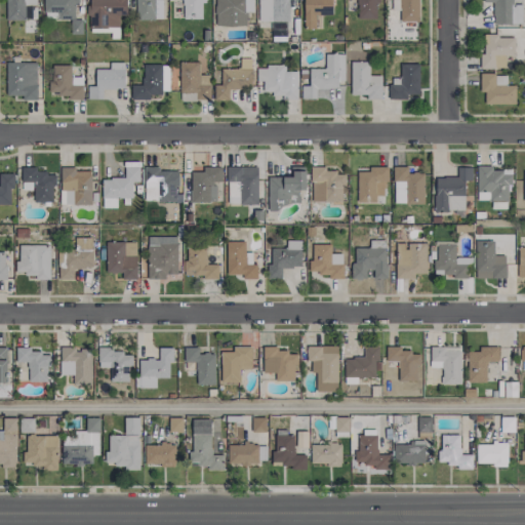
[(37,19),(36,0),(5,0),(6,21),(37,19)]
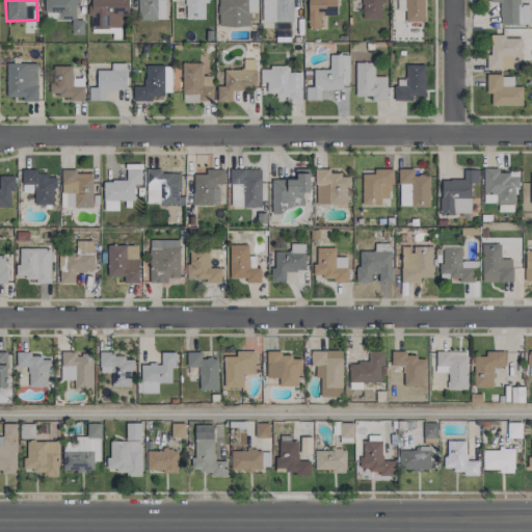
[(83,34),(83,20),(76,20),(75,4),(79,4),(78,0),(44,0),(45,20),(73,20),(73,34),(83,34)]
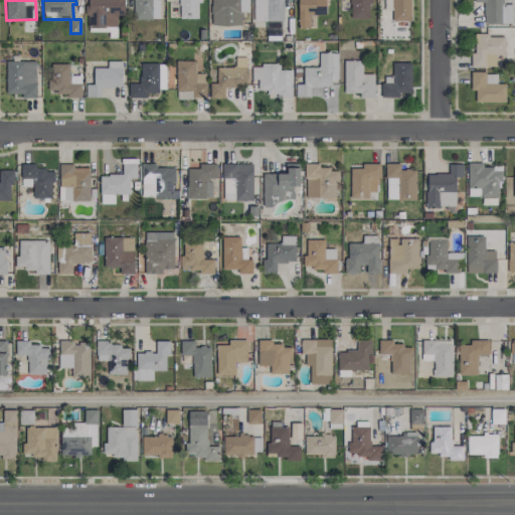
[(87,0),(88,29),(117,28),(117,15),(125,14),(124,0),(87,0)]
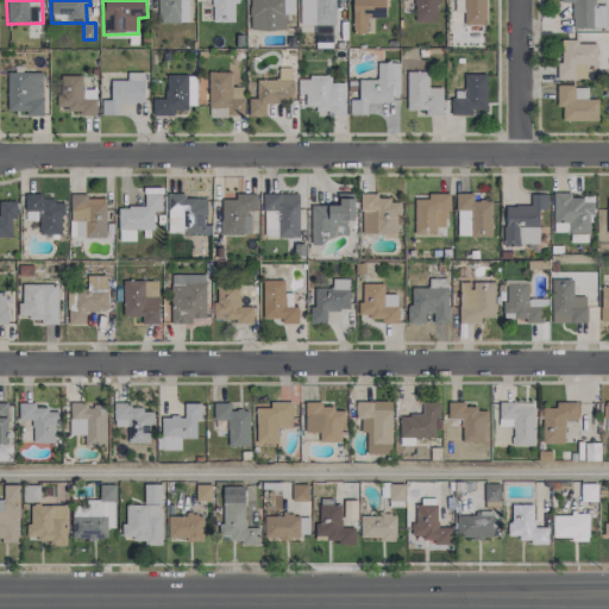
[(186,0),(157,0),(158,23),(187,23),(186,0)]
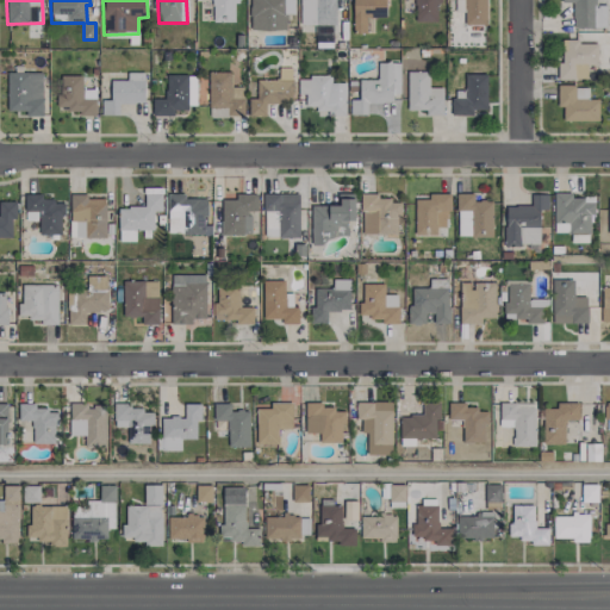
[(236,22),(236,0),(212,0),(212,22),(236,22)]
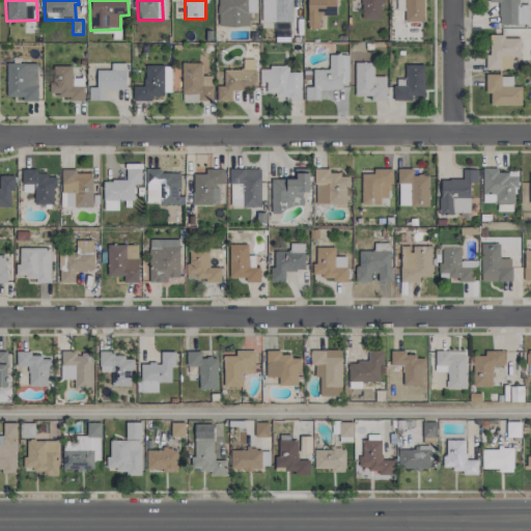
[(217,0),(218,26),(249,27),(249,12),(255,12),(255,0),(217,0)]
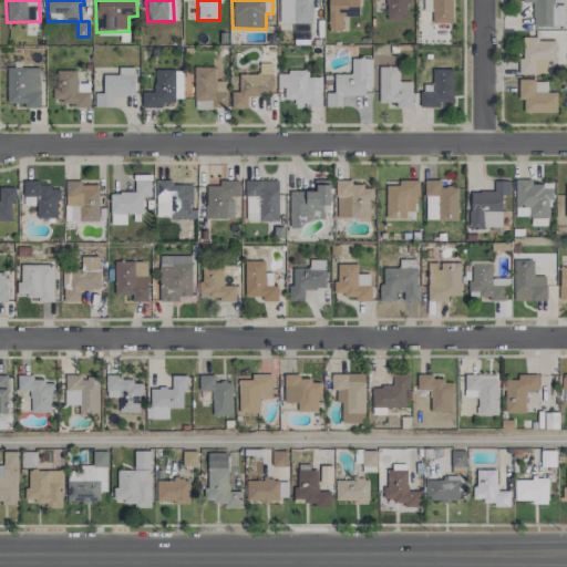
[(311,0),(278,0),(279,23),(312,23),(311,0)]
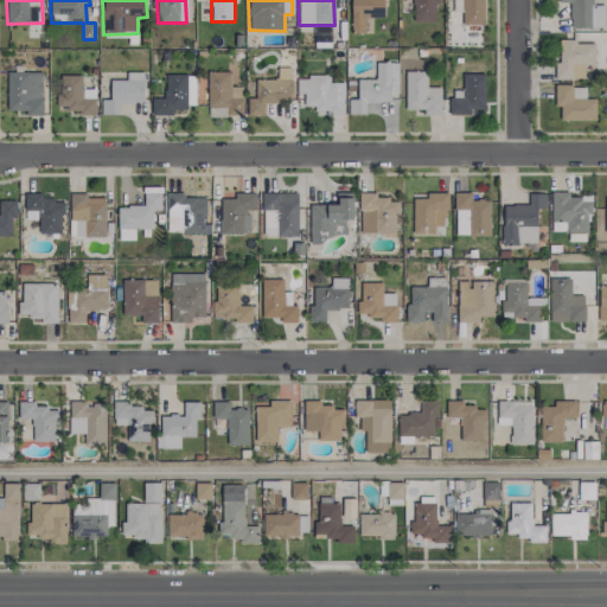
[(372,32),(372,17),(384,17),(384,0),(350,0),(351,33),(372,32)]
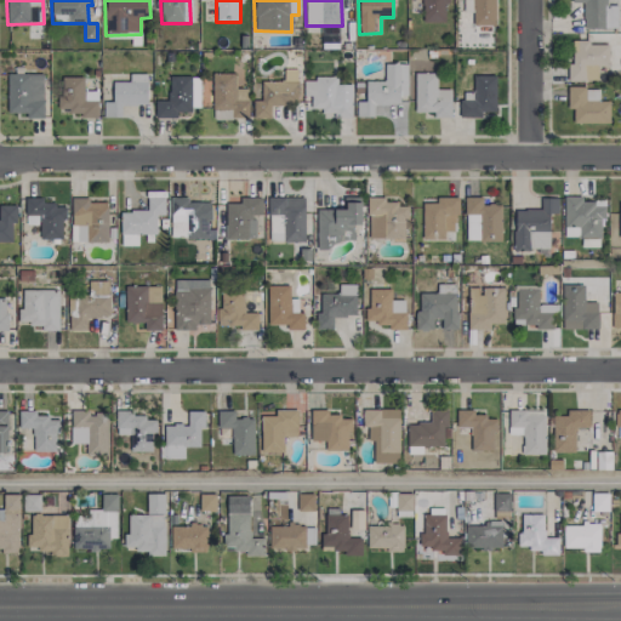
[(446,22),(446,0),(422,0),(422,22),(446,22)]
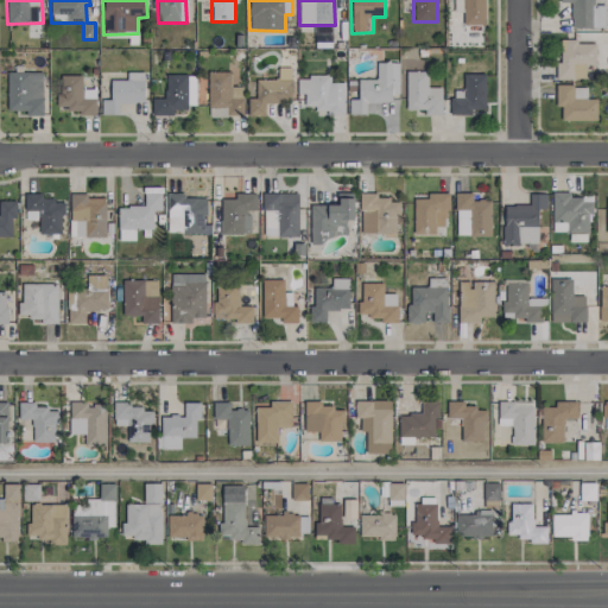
[(485,25),(485,0),(462,0),(462,25),(485,25)]
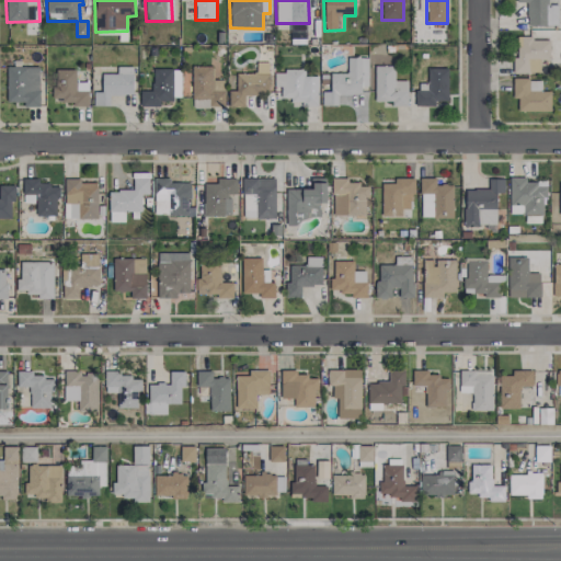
[(516,0),(516,2),(527,2),(527,25),(558,25),(558,4),(548,4),(548,0),(516,0)]
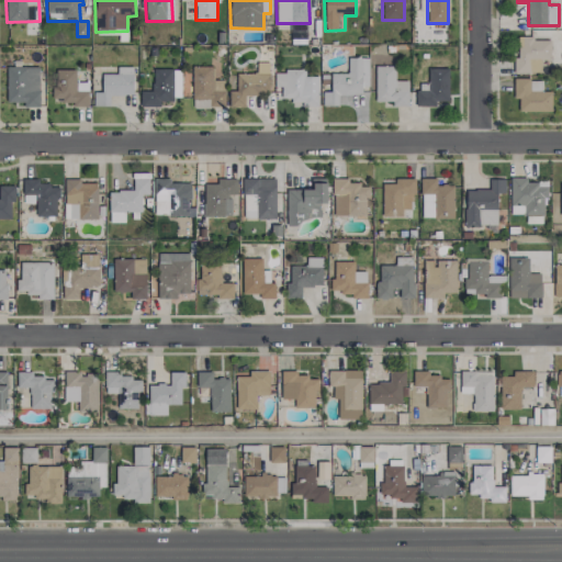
[(550,41),(534,41),(534,36),(515,37),(515,72),(541,72),(540,60),(551,60),(550,41)]
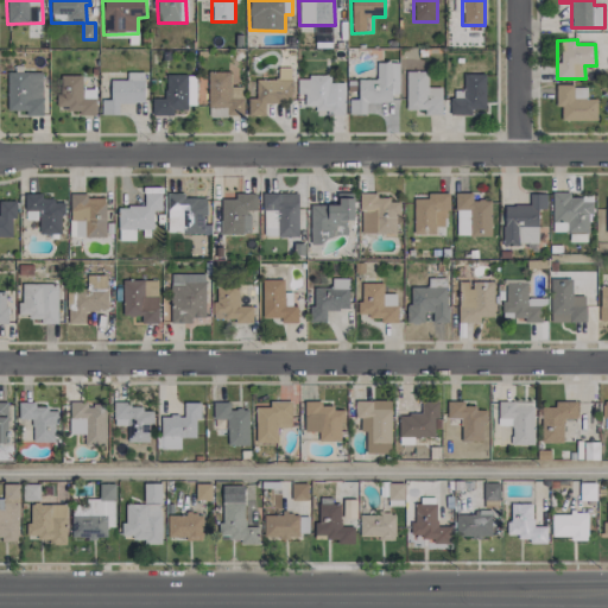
[(349,114),(366,114),(366,102),(391,102),(391,94),(398,94),(398,63),(377,63),(377,78),(358,78),(359,99),(349,100),(349,114)]
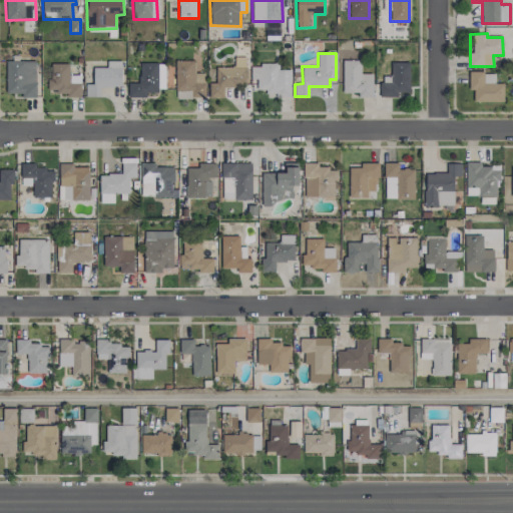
[(6,60),(6,93),(22,93),(22,97),(35,98),(36,61),(6,60)]
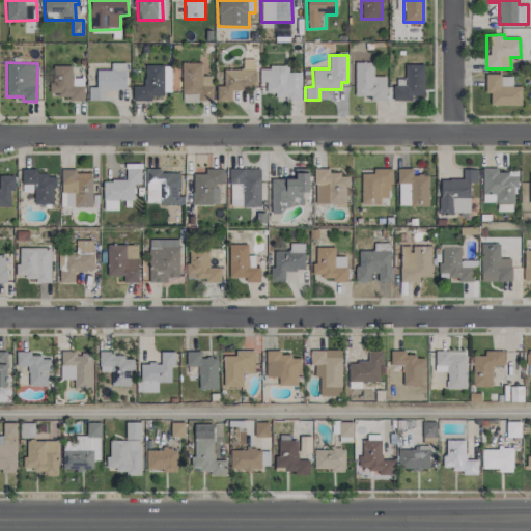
[(201,62),(180,63),(182,102),(212,102),(212,75),(201,76),(201,62)]
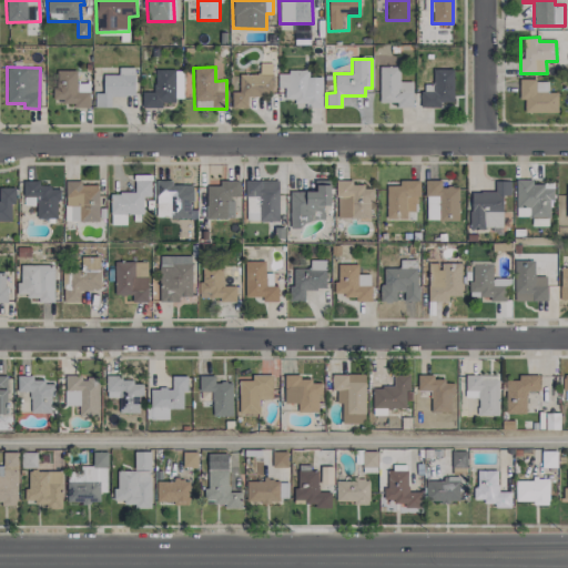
[(378,67),(379,102),(397,102),(397,108),(413,107),(412,81),(399,81),(398,67),(378,67)]
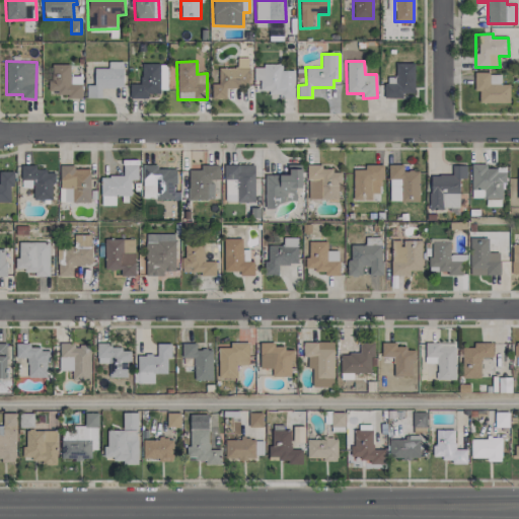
[(86,98),(101,97),(100,88),(123,87),(123,62),(107,62),(107,68),(93,69),(94,84),(86,85),(86,98)]
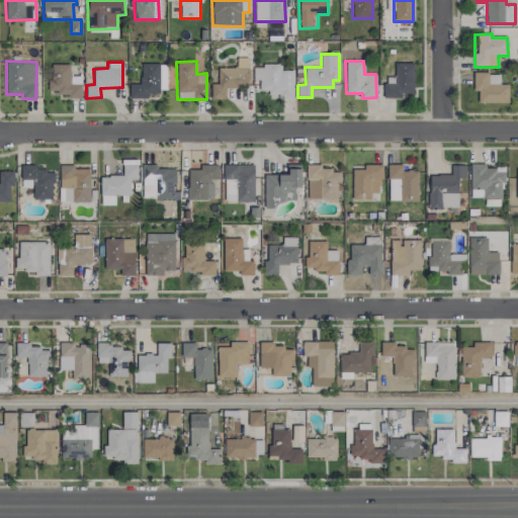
[(248,87),(248,62),(236,62),(236,67),(218,67),(218,83),(210,83),(210,98),(226,98),(226,87),(248,87)]
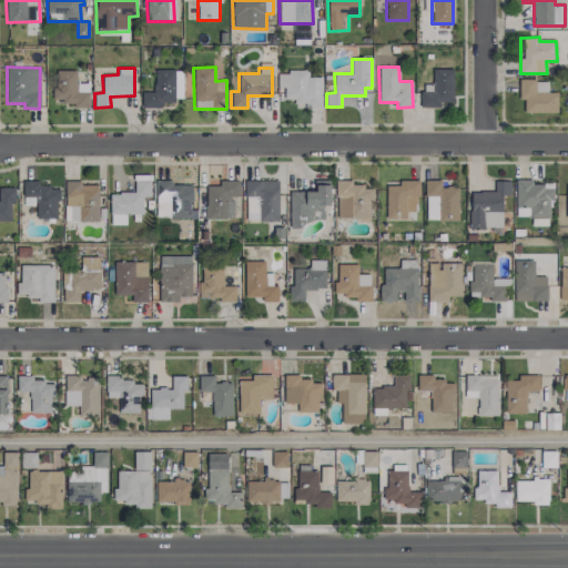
[(454,70),(433,69),(433,92),(421,92),(421,107),(440,108),(440,102),(453,102),(454,70)]
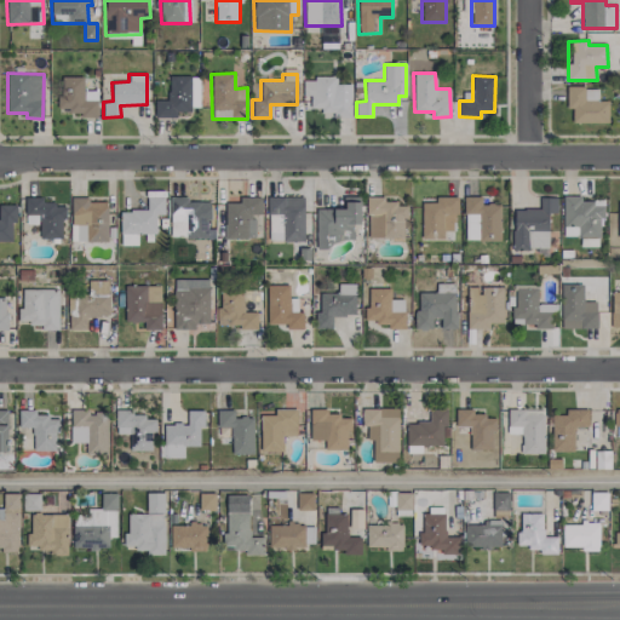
[(199,76),(168,76),(170,99),(155,99),(155,118),(177,118),(177,110),(200,110),(199,76)]
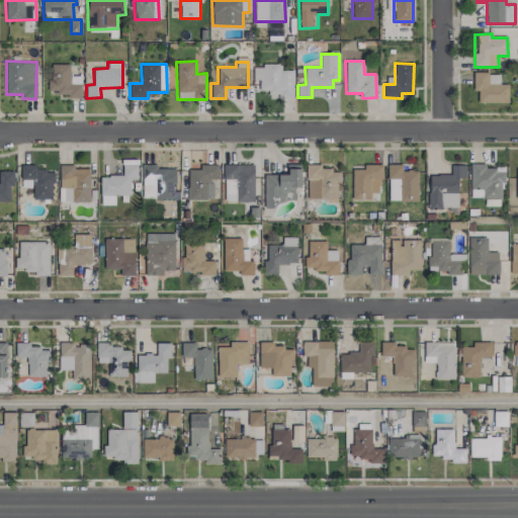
[(69,65),(49,65),(50,93),(66,93),(67,98),(81,98),(81,76),(70,76),(69,65)]
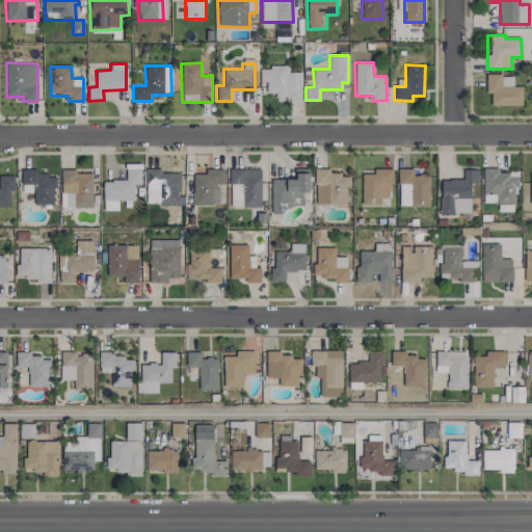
[(289,67),(259,67),(260,83),(264,82),(265,95),(285,95),(286,101),(301,101),(300,72),(289,72),(289,67)]
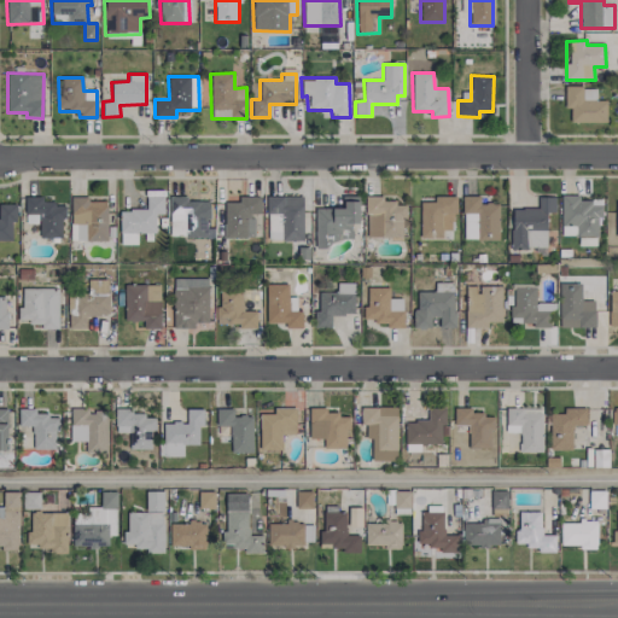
[(596,87),(565,87),(565,108),(571,108),(570,122),(606,123),(606,100),(595,100),(596,87)]
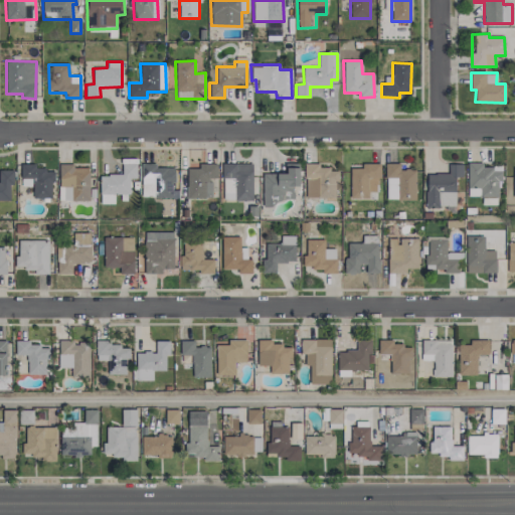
[(137,164),(122,163),(122,175),(100,175),(100,203),(115,203),(115,194),(130,194),(130,178),(136,178),(137,164)]
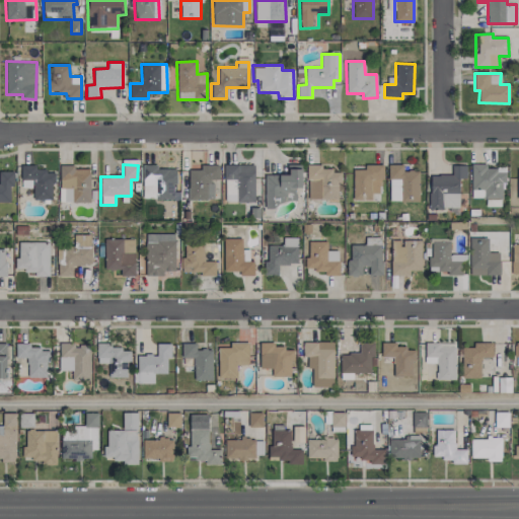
[(173,198),(173,184),(176,184),(176,169),(157,169),(157,164),(143,165),(143,199),(173,198)]
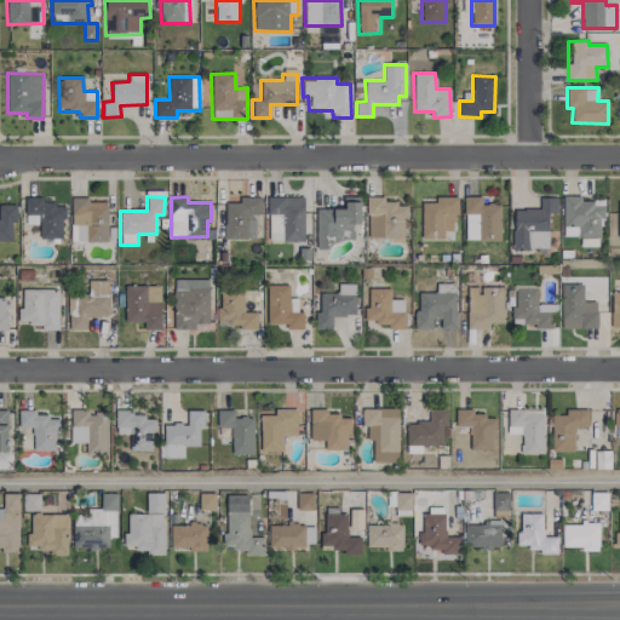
[(254,214),(262,214),(262,197),(225,196),(224,239),(253,239),(254,214)]
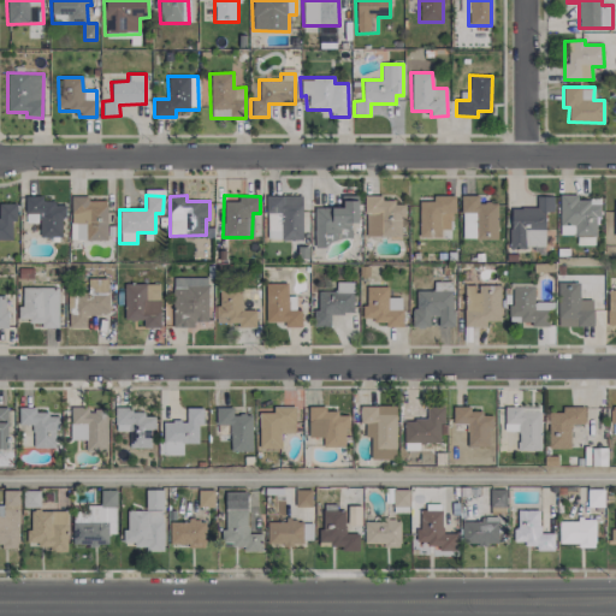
[(314,207),(314,248),(329,248),(327,240),(350,240),(350,223),(359,223),(357,195),(341,195),(341,207),(314,207)]
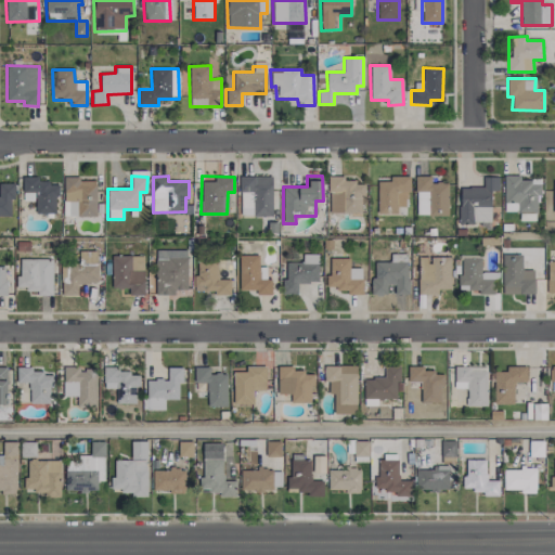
[(363,184),(356,183),(356,180),(345,180),(345,177),(331,176),(330,213),(362,214),(363,184)]
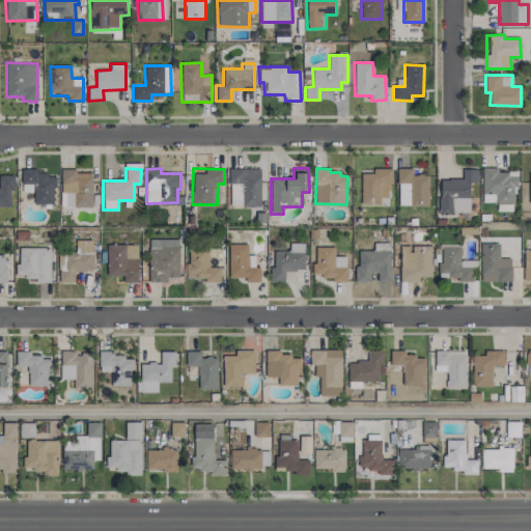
[(380,204),(380,197),(391,197),(391,168),(373,169),(373,173),(360,173),(361,204),(380,204)]
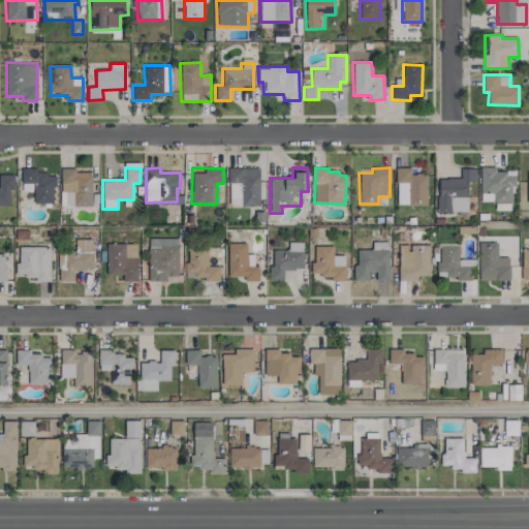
[(427,205),(427,175),(410,175),(410,167),(397,167),(397,206),(427,205)]
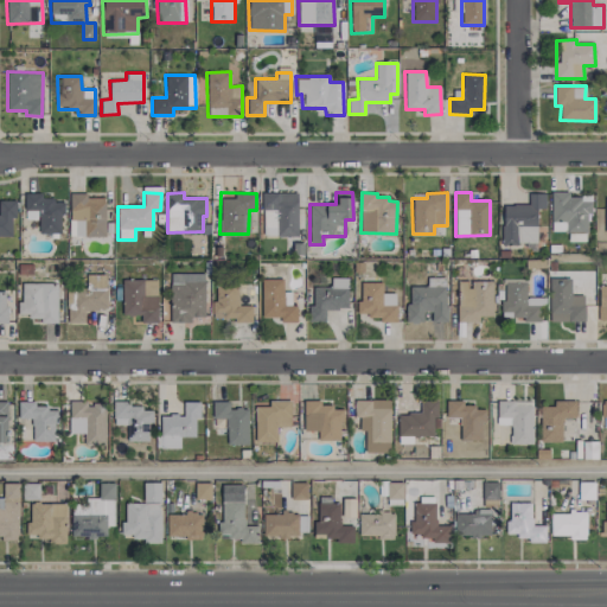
[(590,196),(568,196),(568,192),(551,192),(551,231),(569,231),(569,242),(587,241),(586,216),(592,216),(590,196)]
